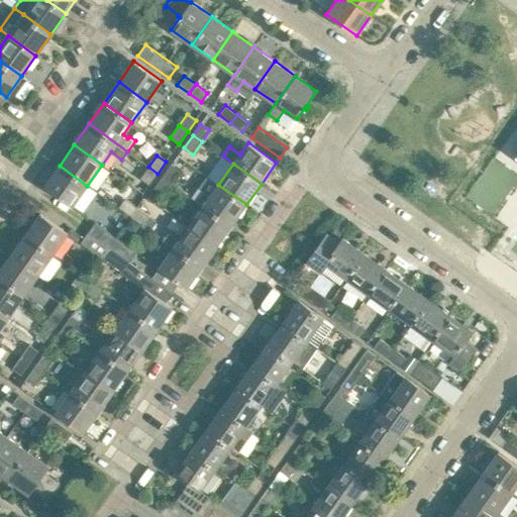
[(87,186),(60,166),(44,187),(72,206),(87,186)]
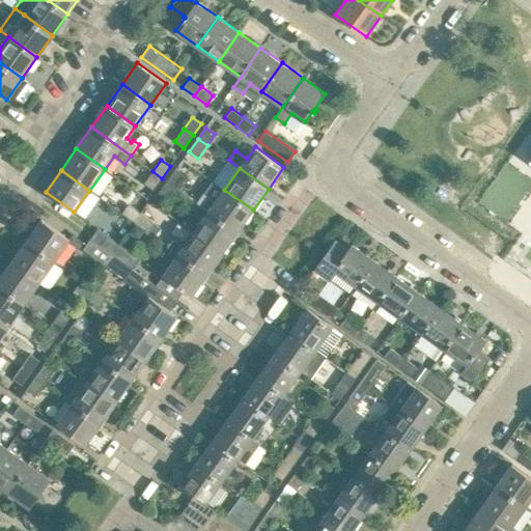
[(175,170),(167,182),(176,188),(185,176),(175,170)]
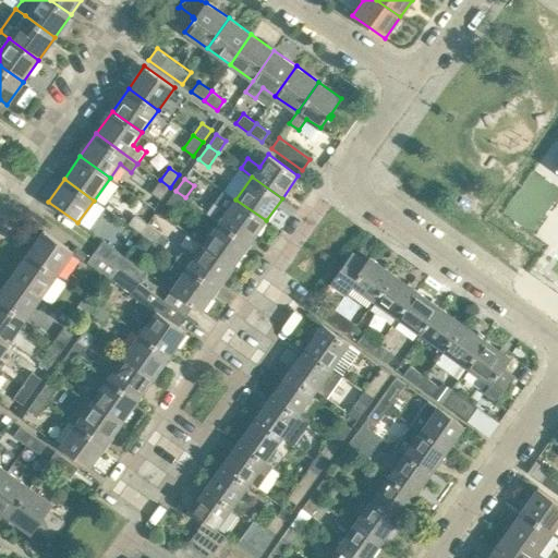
[(160,201),(170,187),(160,180),(150,194),(160,201)]
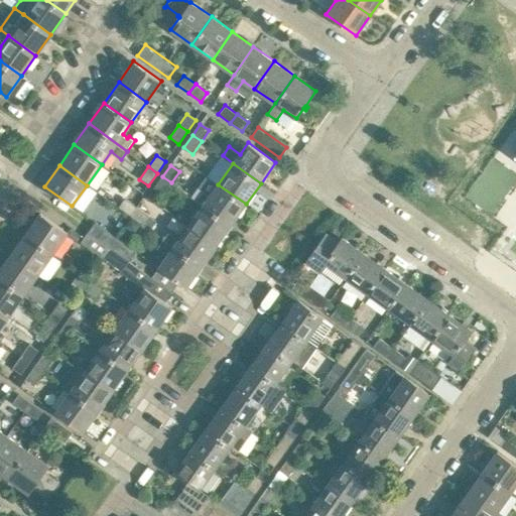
[(162,196),(171,182),(162,176),(153,189),(162,196)]
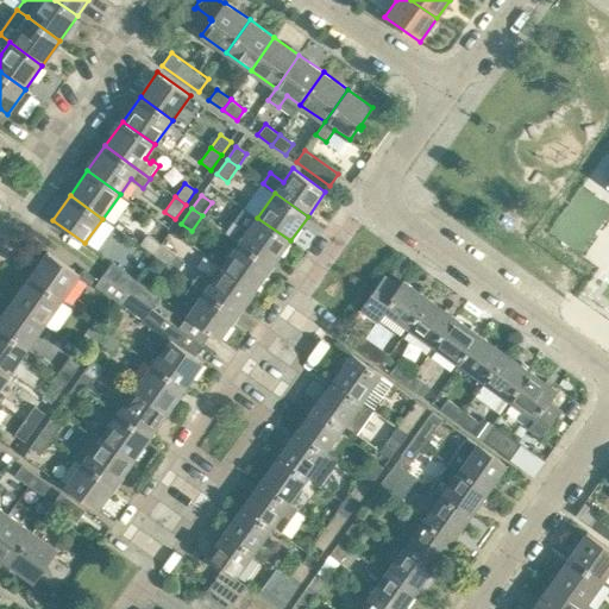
[(272,265),(290,240),(257,218),(248,231),(236,221),(228,232),(240,242),(272,265)]
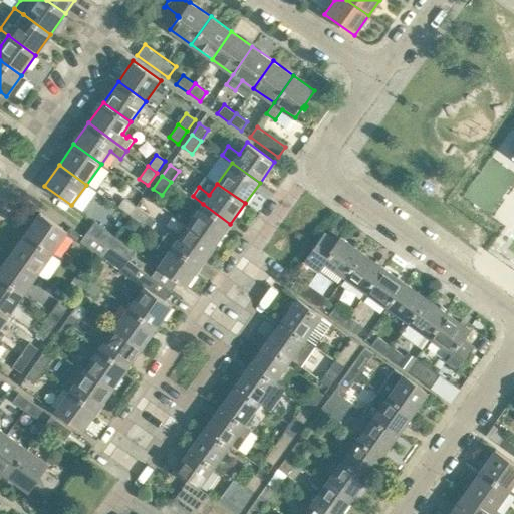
[(131,215),(137,206),(125,198),(118,207),(131,215)]
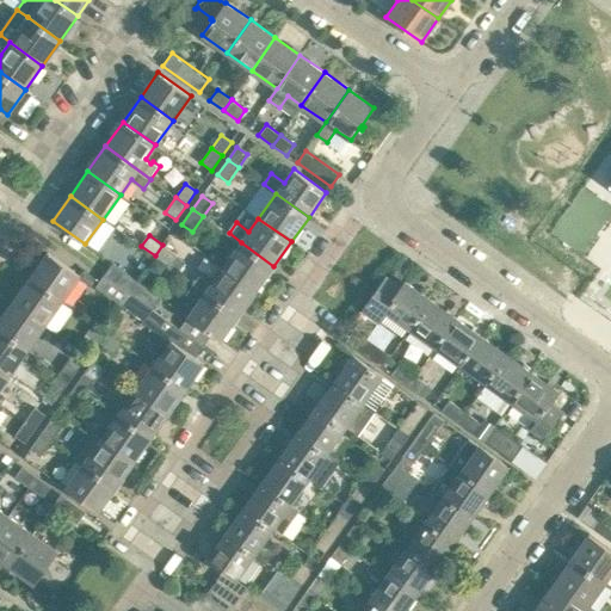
[(255,291),(273,266),(241,242),(223,267),(255,291)]
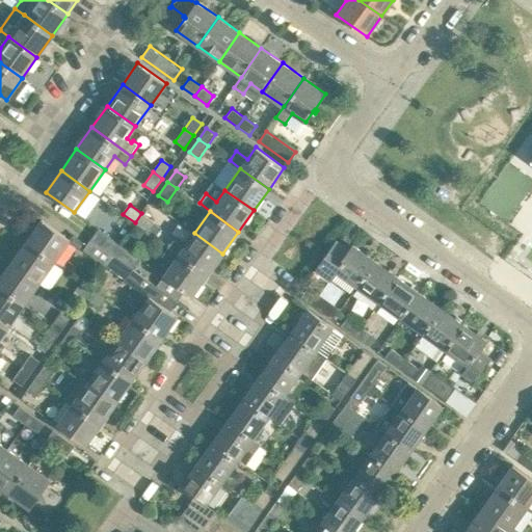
[(153,221),(141,213),(135,222),(147,231),(153,221)]
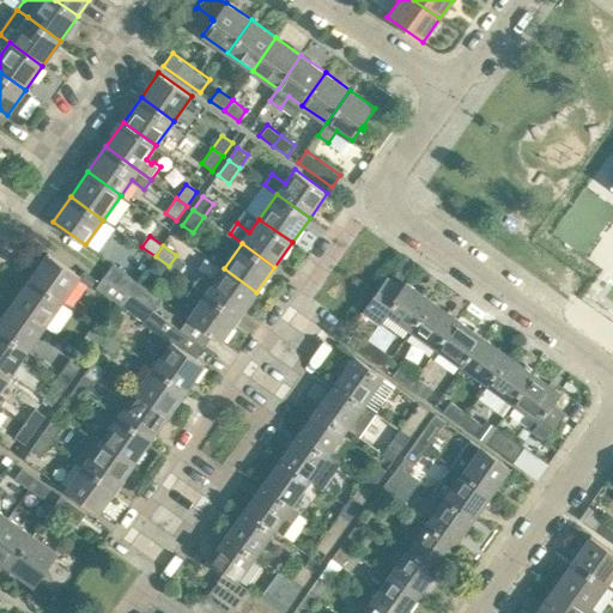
[(80,277),(67,267),(48,253),(30,278),(62,301),(80,277)]
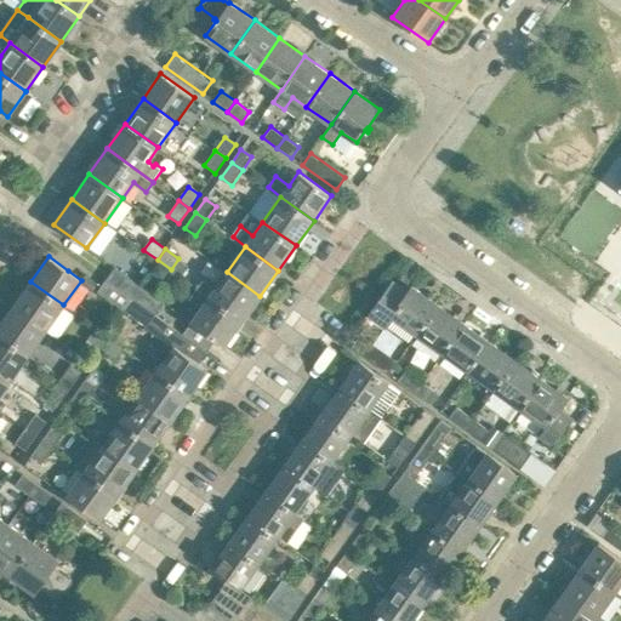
[(114,267),(106,279),(131,297),(140,285),(114,267)]
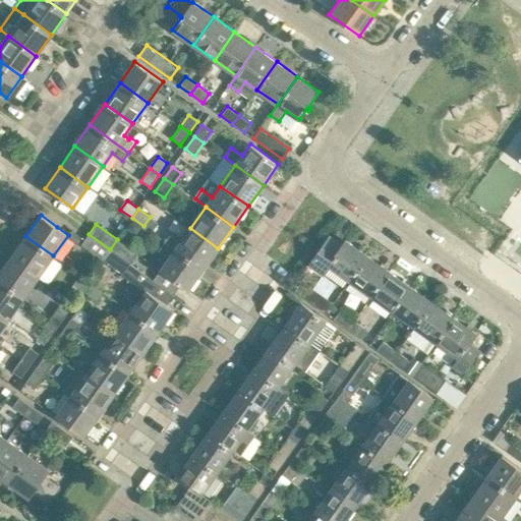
[(203,269),(218,248),(190,228),(182,239),(173,232),(165,242),(203,269)]
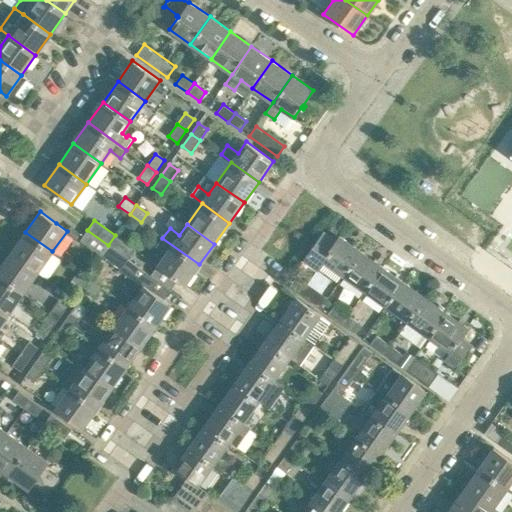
[(108,245),(87,230),(80,240),(101,255),(108,245)]
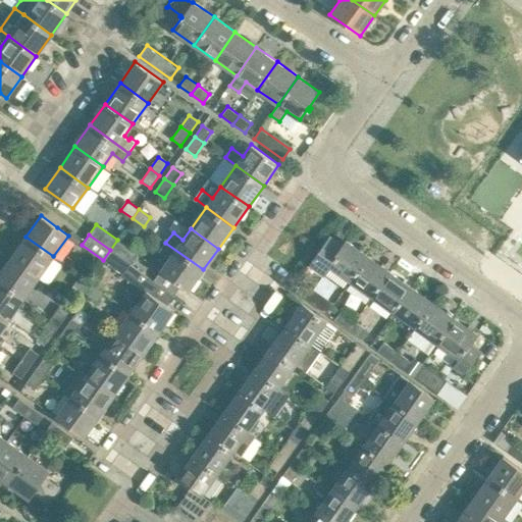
[(53,256),(25,237),(10,258),(39,277),(53,256)]
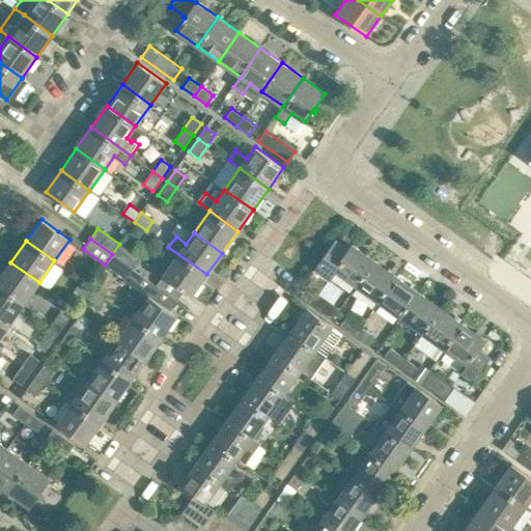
[(357,285),(374,260),(353,245),(348,250),(336,241),(315,271),(329,280),(336,271),(357,285)]
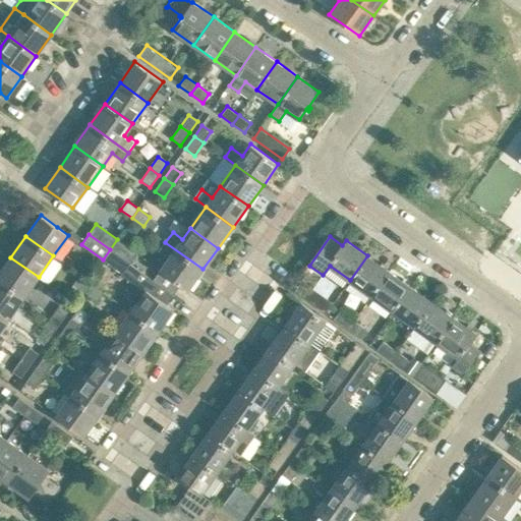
[(137,254),(117,239),(110,249),(130,264),(137,254)]
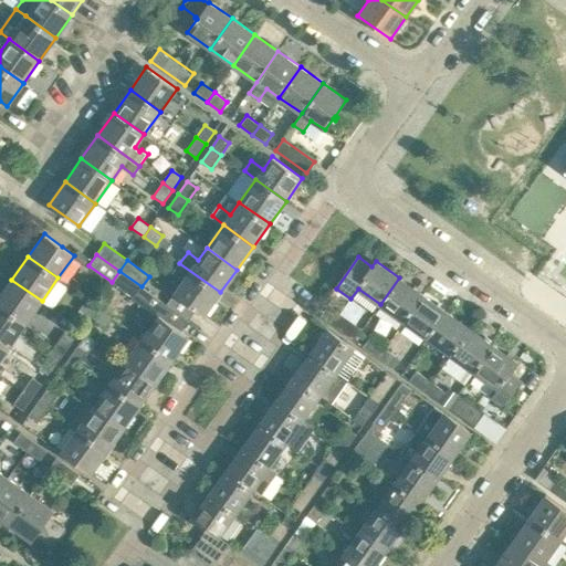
[(205,315),(220,292),(179,263),(173,272),(184,280),(174,293),(205,315)]
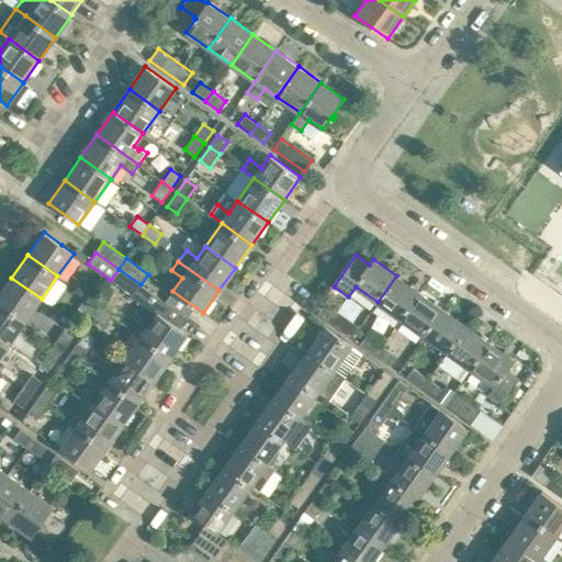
[(169,305),(141,284),(119,269),(111,280),(133,295),(132,296),(157,314),(142,336),(171,357),(188,334),(180,328),(188,317),(169,305)]
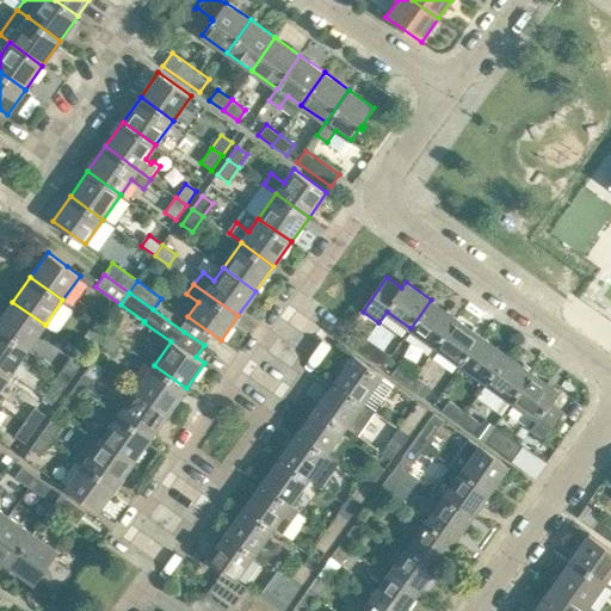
[(436,347),(457,318),(431,300),(411,328),(436,347)]
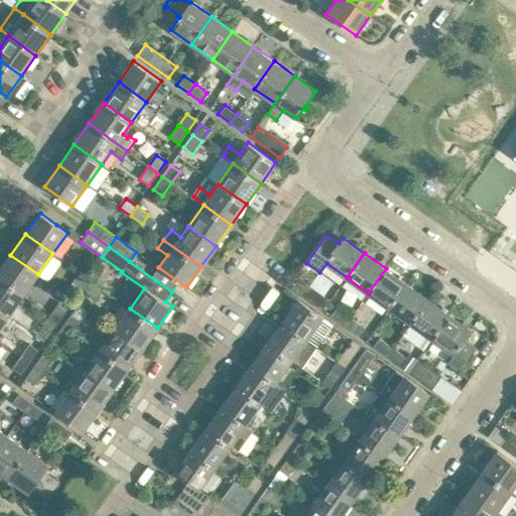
[(38,274),(10,255),(0,269),(0,278),(23,295),(38,274)]
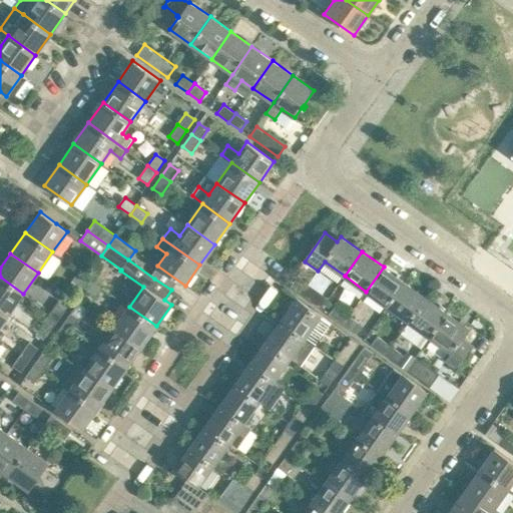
[(388,307),(405,283),(384,267),(366,292),(388,307)]
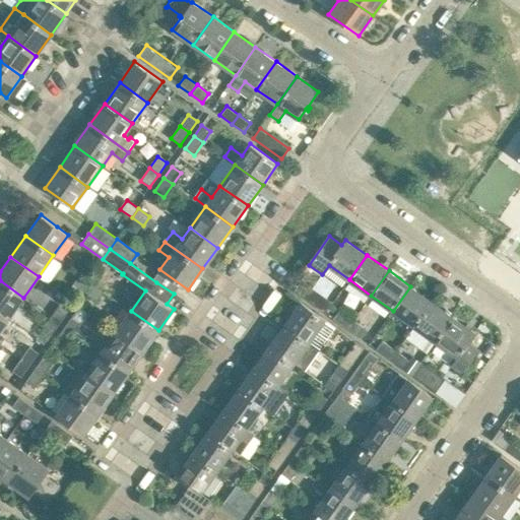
[(85,293),(92,283),(80,275),(74,284),(85,293)]
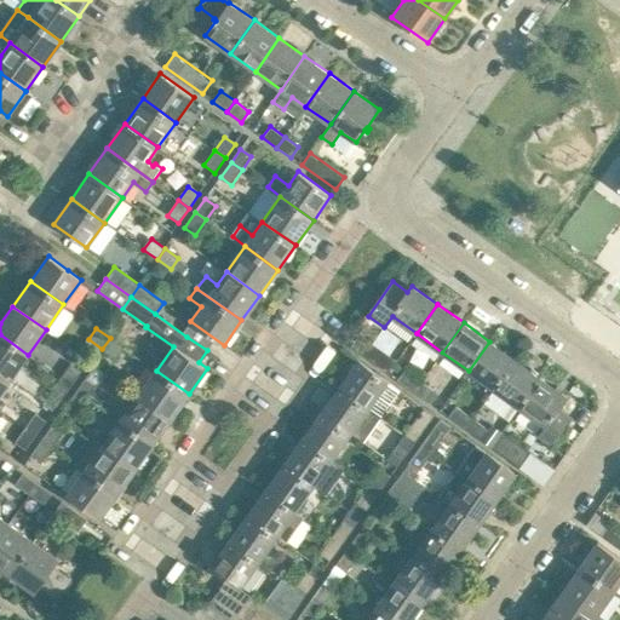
[(396,360),(356,332),(348,344),(388,372),(396,360)]
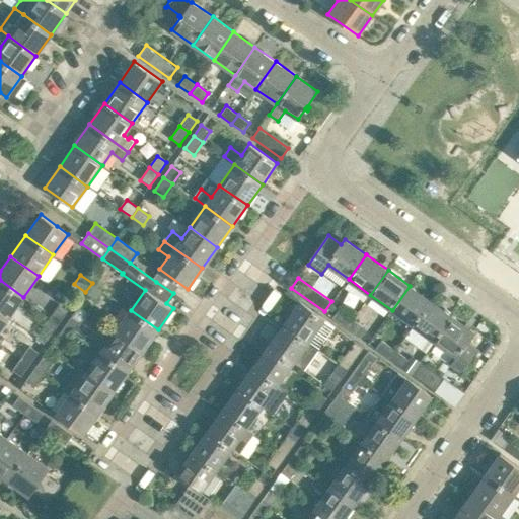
[(23,297),(0,280),(0,311),(8,317),(23,297)]
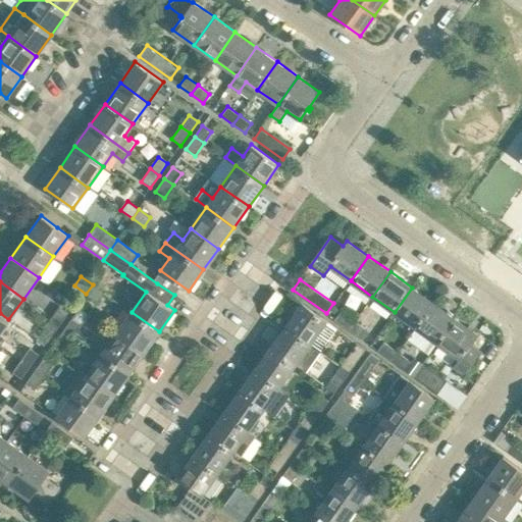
[(104,293),(93,284),(86,294),(98,302),(104,293)]
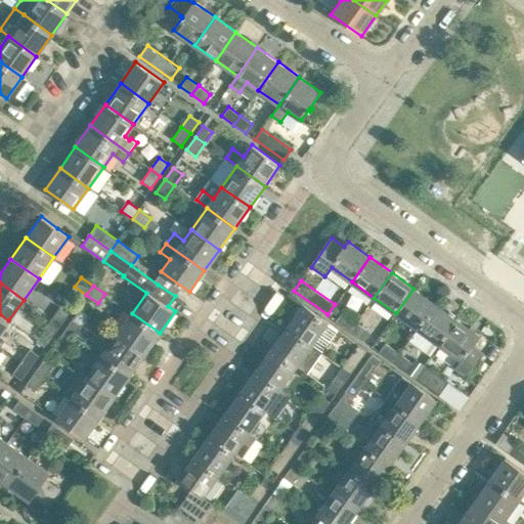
[(418,329),(435,304),(413,289),(396,313),(418,329)]
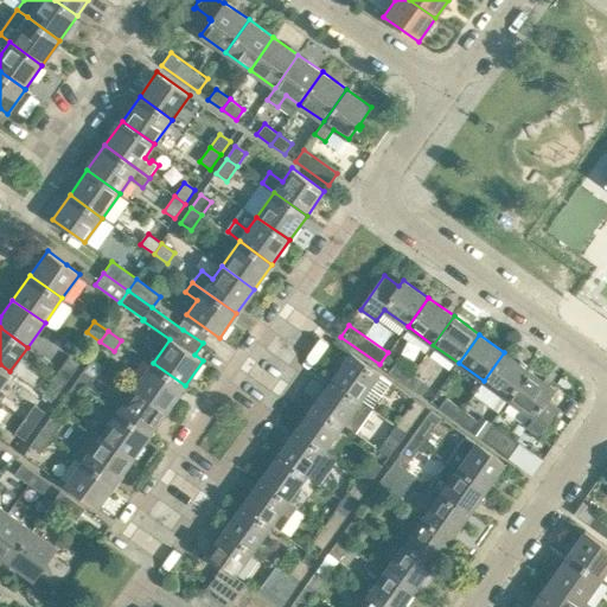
[(509,398),(529,370),(504,352),(484,381),(509,398)]
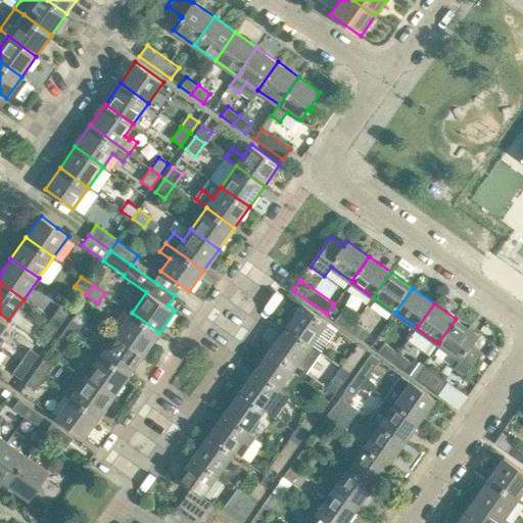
[(337,329),(302,304),(286,326),(321,350),(337,329)]
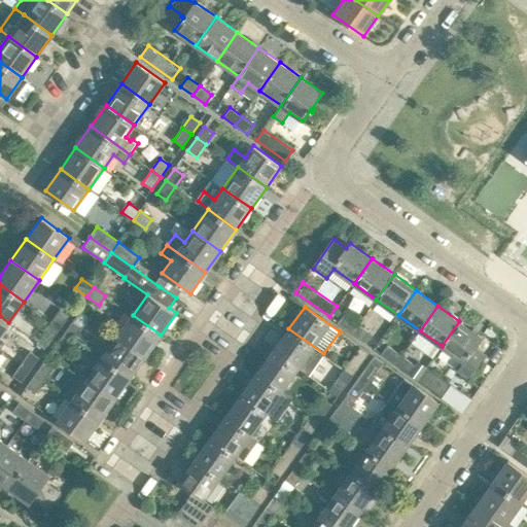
[(60,310),(51,321),(61,327),(69,317),(60,310)]
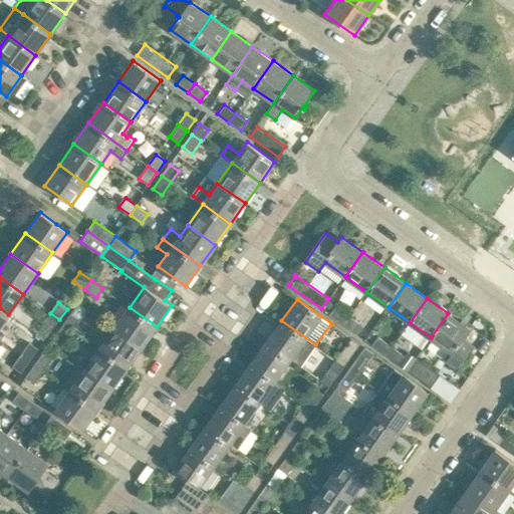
[(79,302),(64,323),(73,329),(88,309),(79,302)]
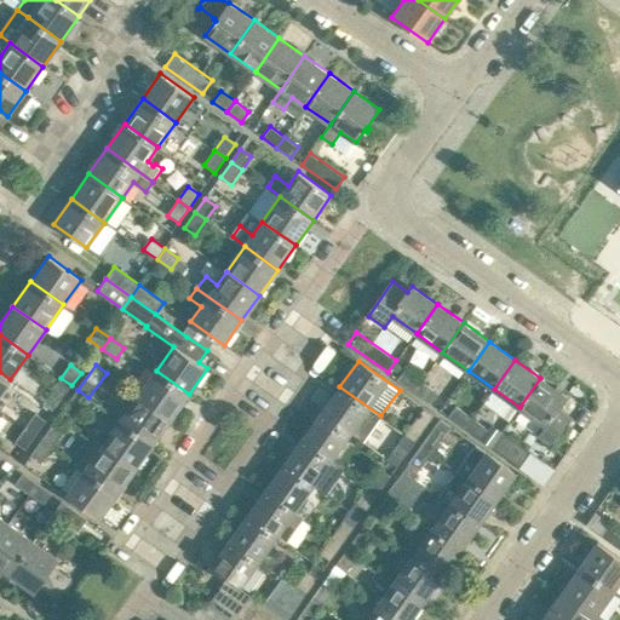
[(423,383),(405,369),(397,379),(415,392),(423,383)]
